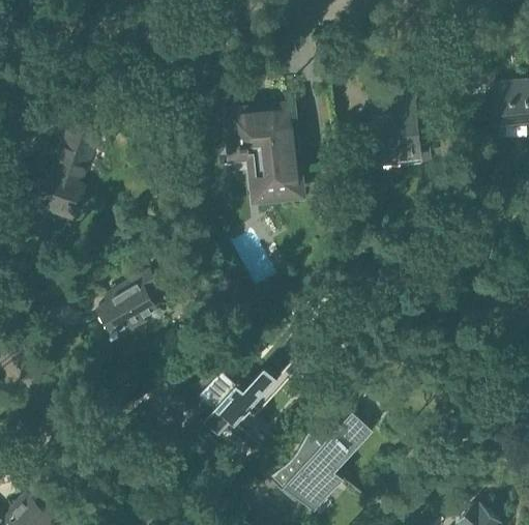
[(528,83),(492,87),(495,124),(528,120),(528,83)]
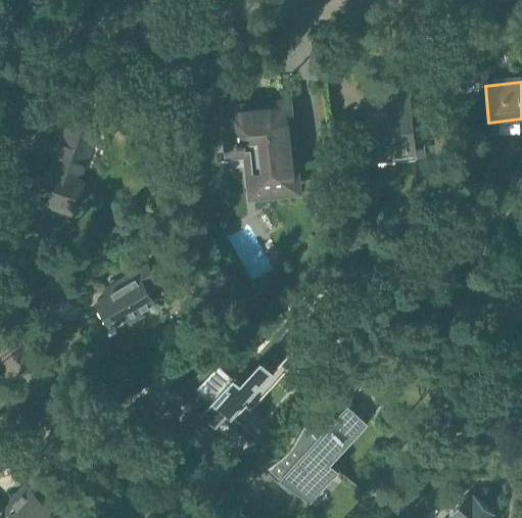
[(410,114),(408,94),(367,98),(374,163),(415,158),(415,161),(426,160),(421,113),(410,114)]
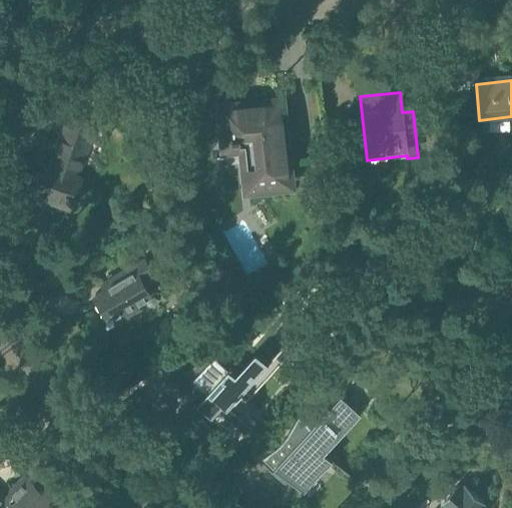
[(445,132),(473,129),(470,102),(442,105),(445,132)]
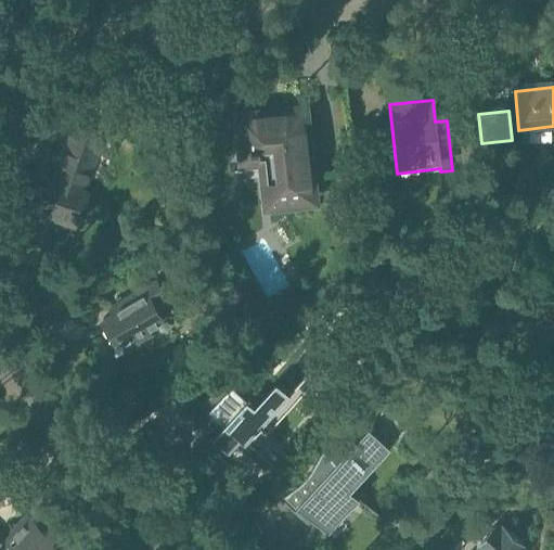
[(239,120),(244,173),(257,171),(262,217),(313,212),(304,114),(239,120)]
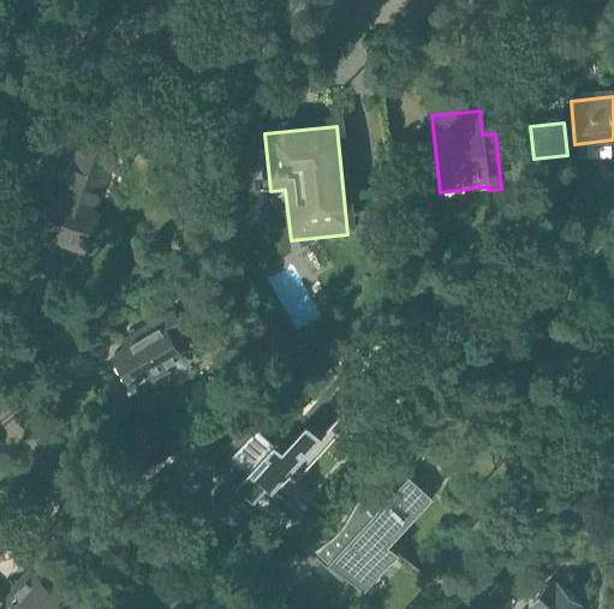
[(60,204),(49,201),(36,239),(85,257),(100,216),(95,214),(115,156),(82,144),(60,204)]
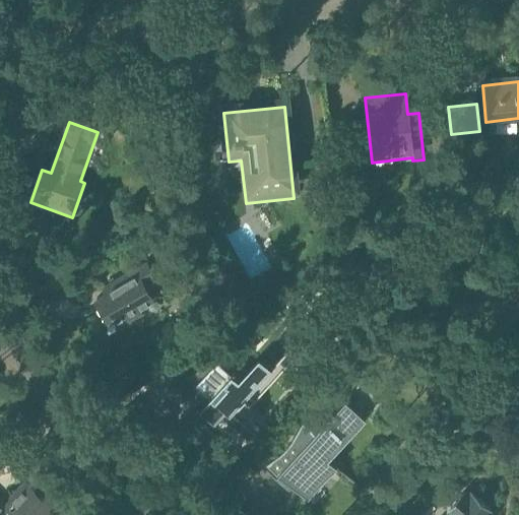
[(95,302),(110,326),(108,328),(109,330),(116,327),(115,324),(125,319),(128,325),(142,317),(140,313),(154,305),(145,287),(155,281),(147,265),(118,282),(121,288),(95,302)]
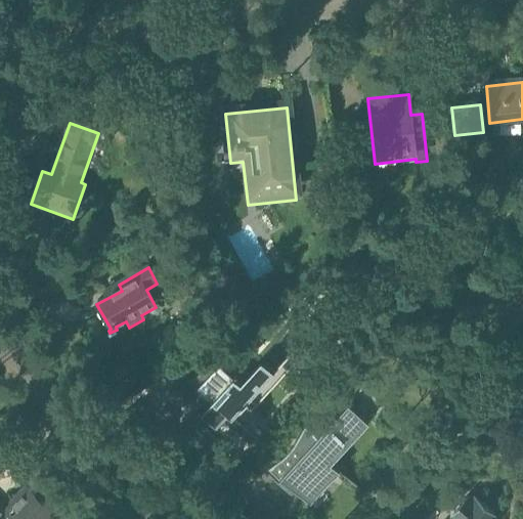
[(187,383),(211,404),(201,416),(216,430),(226,419),(231,423),(245,408),(251,414),(295,365),(289,359),(273,376),(261,364),(241,386),(218,366),(187,383)]
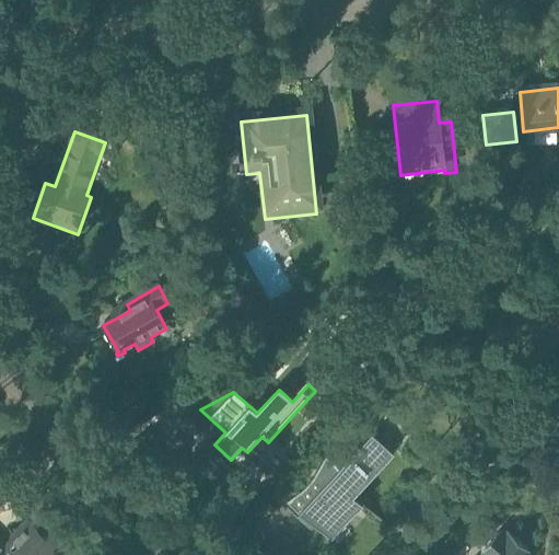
[(290,500),(287,503),(288,504),(291,501),(294,499),(297,497),(300,495),(303,493),(305,489),(309,487),(316,495),(294,518),(316,538),(314,539),(330,554),(337,554),(371,518),(385,531),(386,530),(353,499),(408,439),(406,437),(394,450),(374,431),(339,470),(326,458),(325,461),(323,464),(322,466),(319,470),(318,473),(316,475),(314,478),(312,481),(310,483),(307,486),(305,488),(303,490),(300,493),(298,495),(295,497),(292,499),(290,500)]
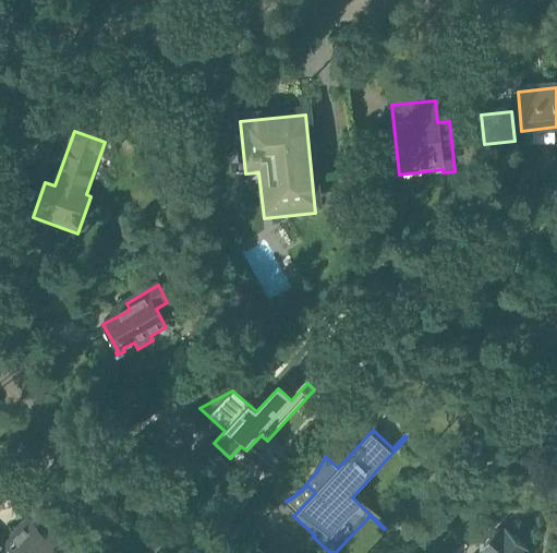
[(56,552),(57,551),(26,524),(4,548),(0,543),(0,552),(56,552)]
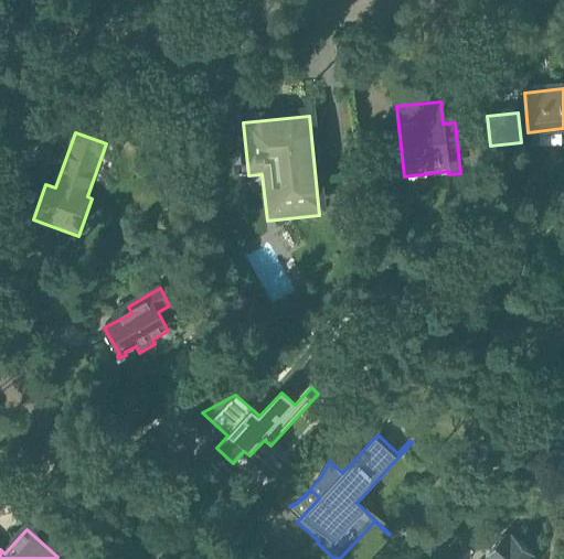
[(531,558),(511,540),(509,544),(504,540),(489,558),(531,558)]
